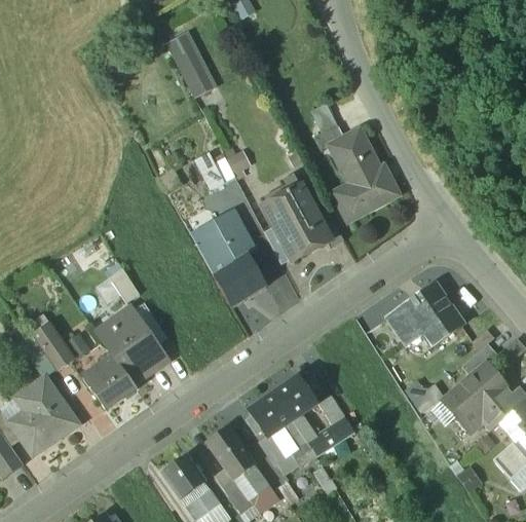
[(183,34),(166,42),(194,97),(212,88),(183,34)]
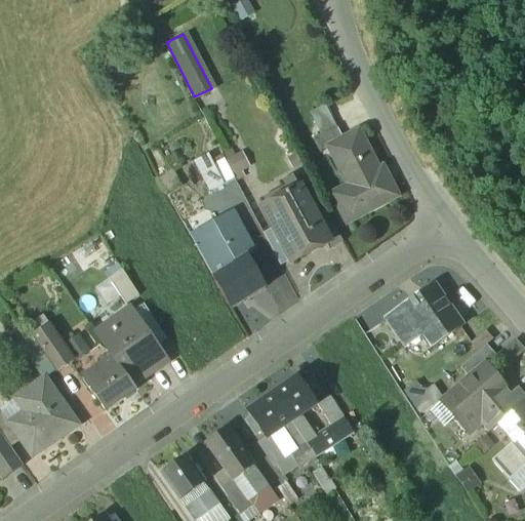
[(336,123),(313,135),(319,149),(326,145),(326,144),(342,135),(336,123)]
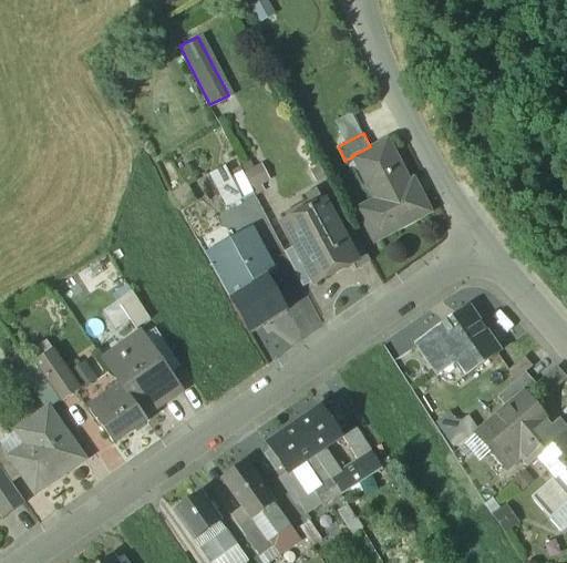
[(409,178),(387,137),(370,146),(352,155),(352,156),(368,185),(379,180),(390,202),(361,217),(372,238),(401,223),(400,222),(411,216),(412,217),(430,208),(413,176),(409,178)]
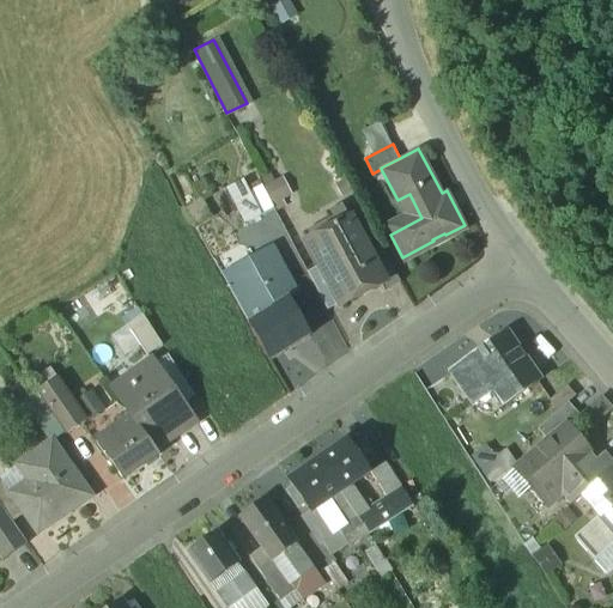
[(261,183),(274,208),(285,204),(281,196),(291,192),(281,174),(274,178),(271,171),(258,177),(261,183)]
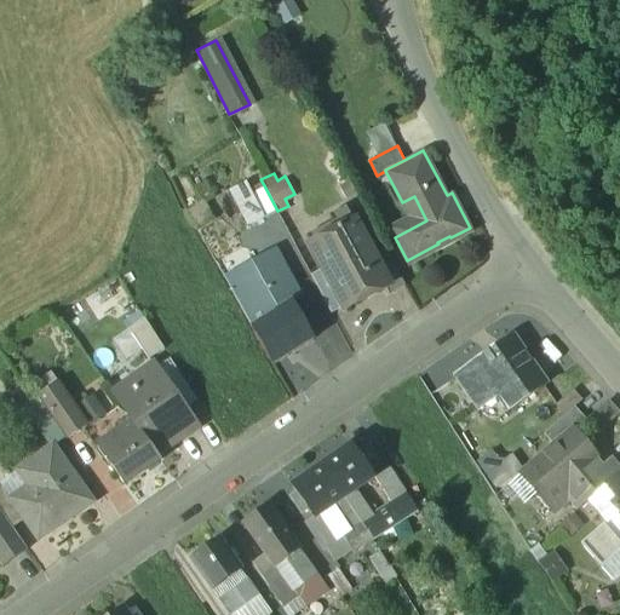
[(248,179),(230,189),(250,225),(277,211),(264,185),(254,191),(248,179)]
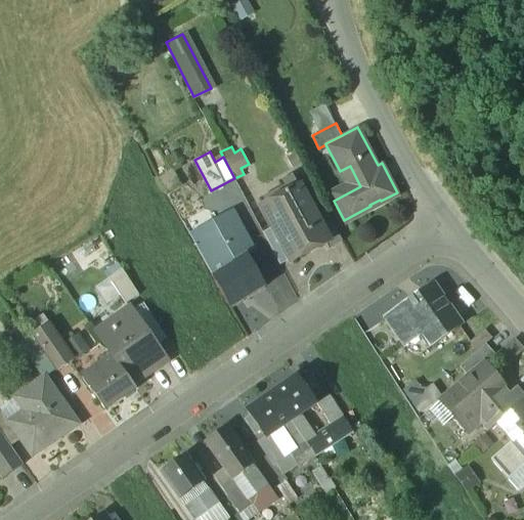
[(298,185),(261,205),(290,259),(325,241),(326,240),(312,213),(298,185)]
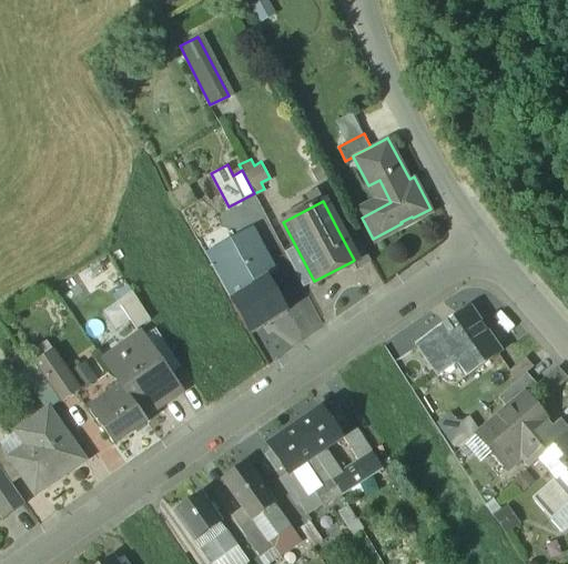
[(351,225),(338,231),(354,260),(353,261),(355,267),(368,259),(351,225)]
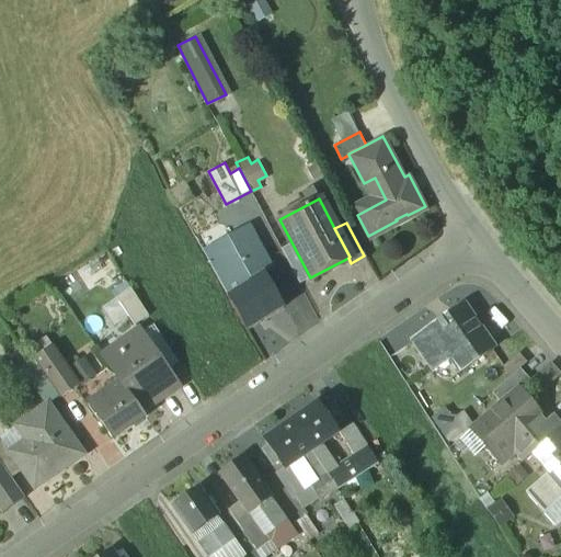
[(247,224),(201,250),(226,295),(260,271),(271,265),(247,224)]
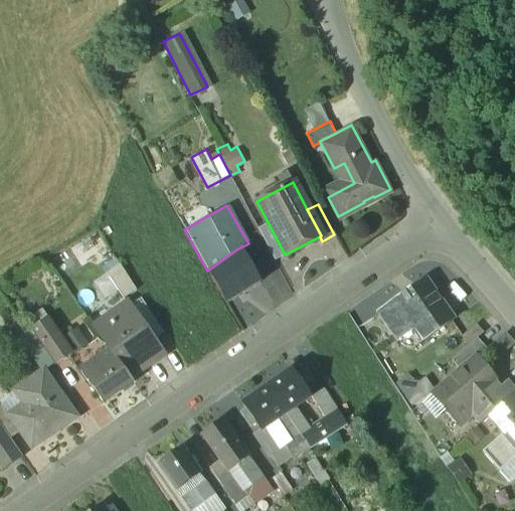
[(238,248),(207,271),(225,301),(256,279),(238,248)]
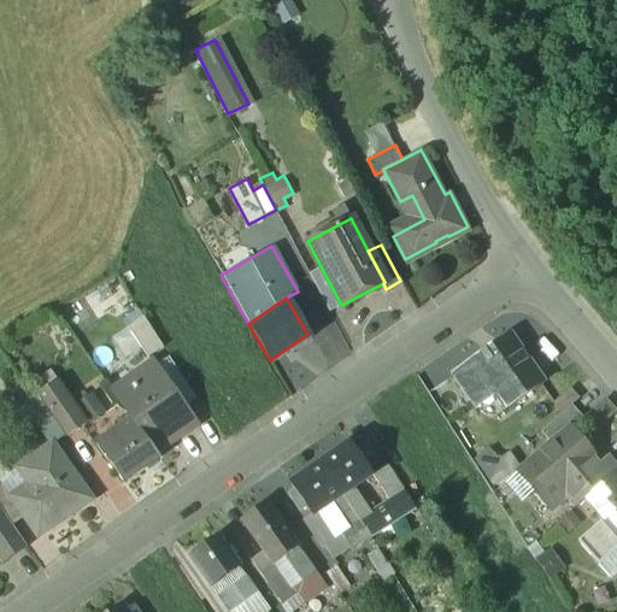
[(163,343),(142,312),(125,323),(145,354),(163,343)]
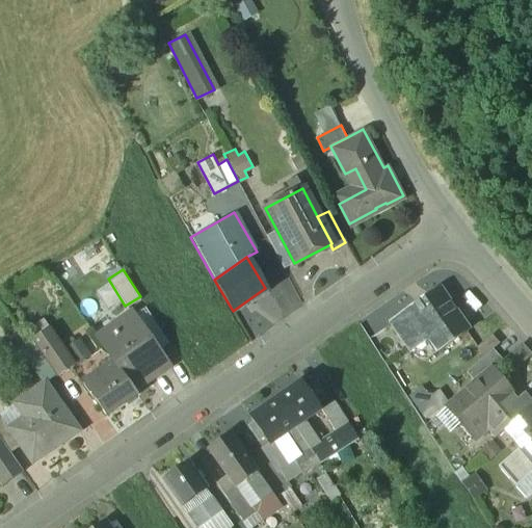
[(415,304),(392,320),(407,343),(425,332),(436,349),(468,327),(440,287),(429,293),(428,292),(414,301),(415,304)]
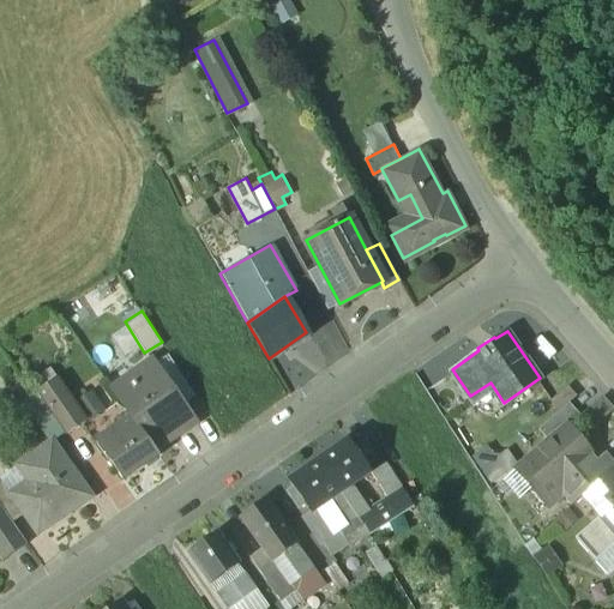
[(151,357),(112,385),(132,415),(154,446),(193,418),(151,357)]
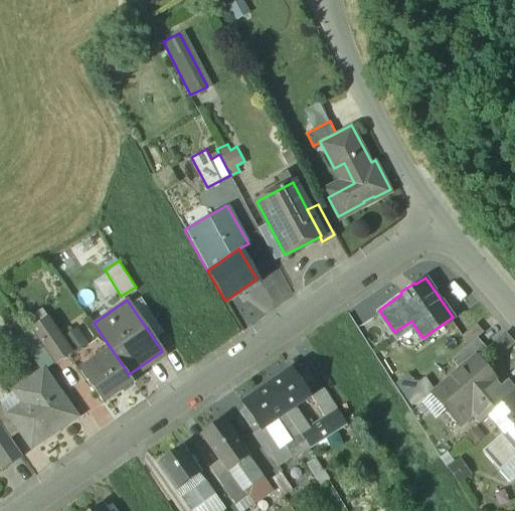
[(69,349),(46,316),(30,327),(53,360),(69,349)]
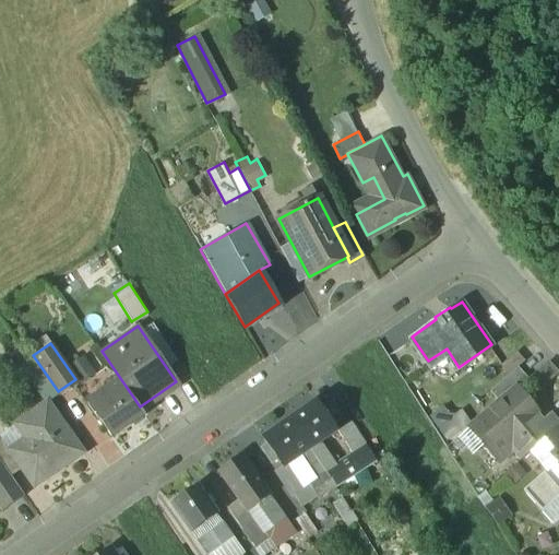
[(518,364),(490,388),(499,399),(516,385),(516,386),(527,376),(518,364)]
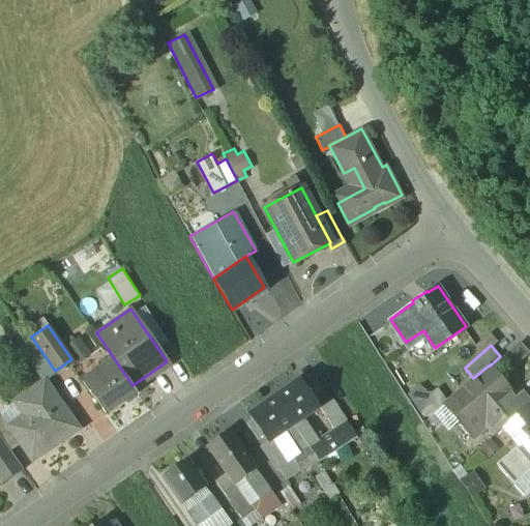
[(114,358),(101,367),(102,370),(87,380),(97,395),(94,398),(105,414),(124,401),(122,398),(135,388),(133,385),(114,358)]
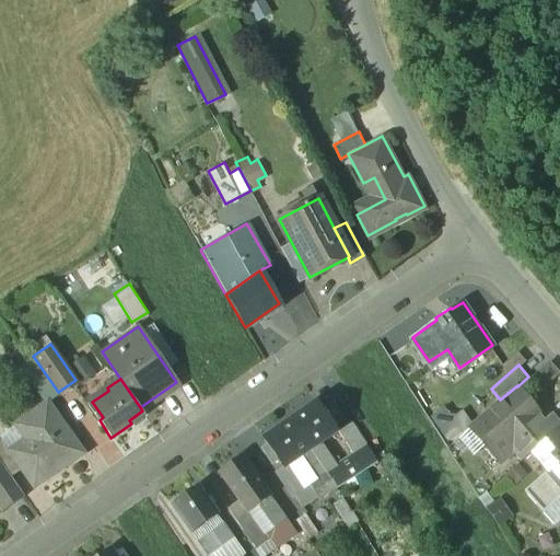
[(500,400),(470,426),(473,428),(479,423),(490,435),(485,439),(500,456),(498,459),(500,461),(514,448),(533,431),(527,425),(540,413),(517,386),(517,385),(500,400)]
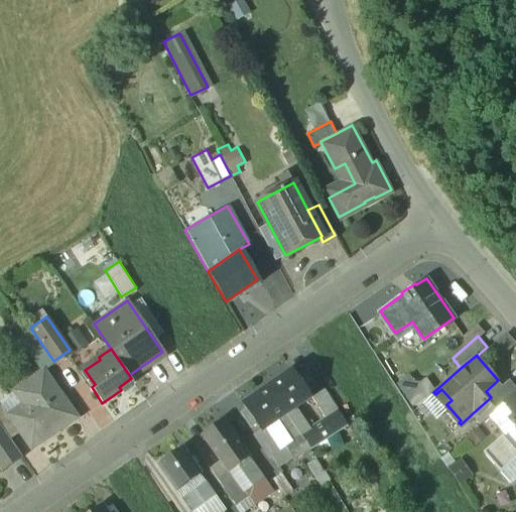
[(8,411),(7,412),(19,430),(29,445),(75,415),(42,368),(22,382),(32,395),(8,411)]
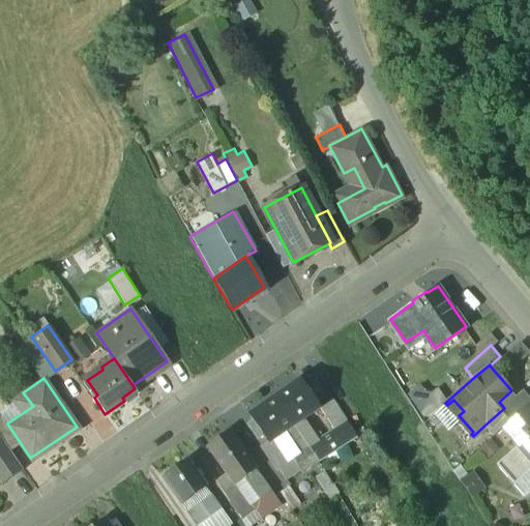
[(301,378),(275,396),(294,422),(304,416),(320,405),(301,378)]
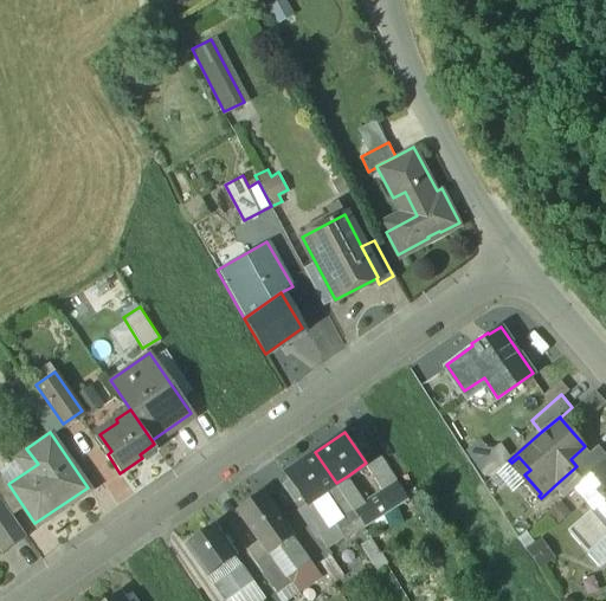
[(577,466),(586,478),(605,459),(605,457),(597,447),(590,452),(585,446),(571,459),(577,466)]
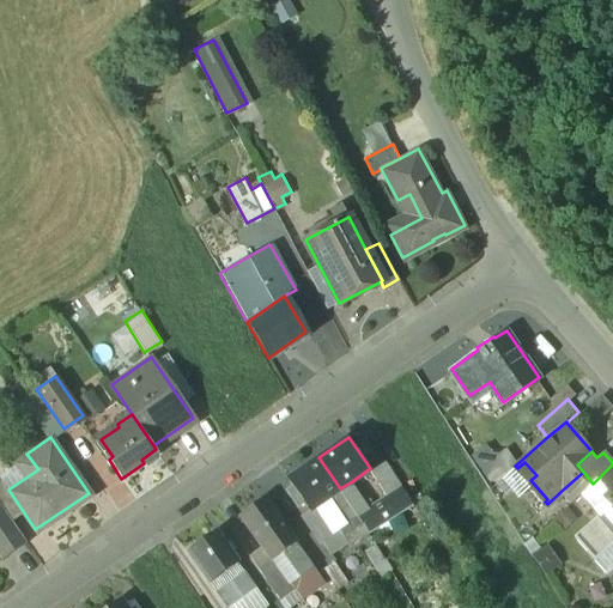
[(319,457),(290,478),(292,482),(305,500),(311,509),(315,506),(331,496),(340,488),(319,457)]
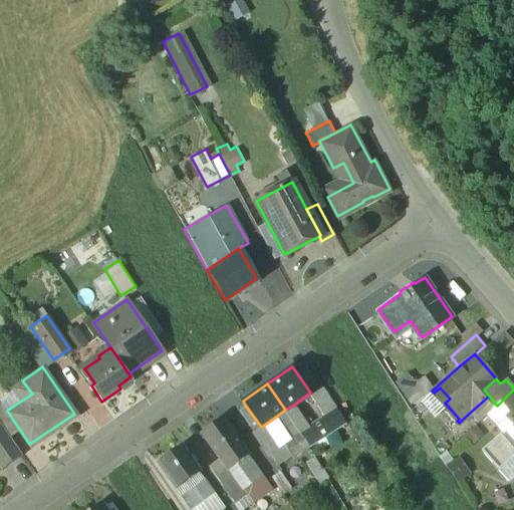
[(322,385),(310,393),(319,407),(331,400),(322,385)]
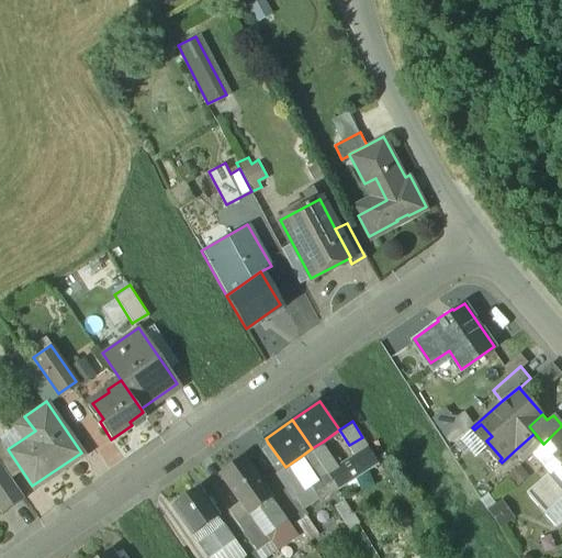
[(561,426),(543,444),(532,453),(548,470),(561,486),(561,483),(561,426)]
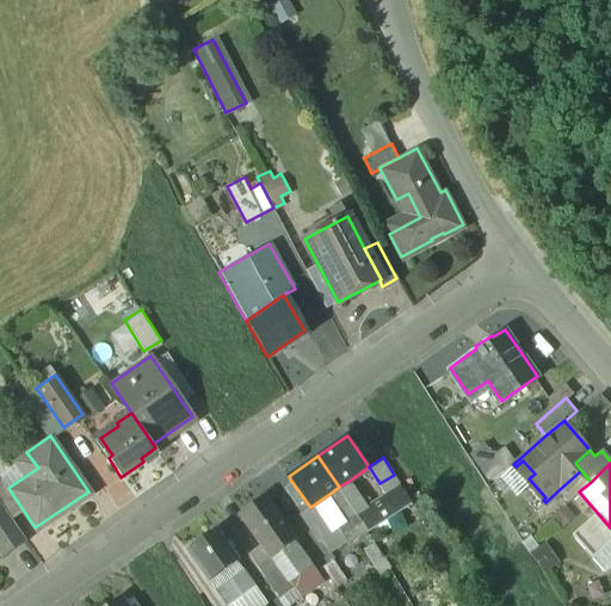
[(581,470),(561,488),(571,499),(579,492),(591,482),(581,470)]
